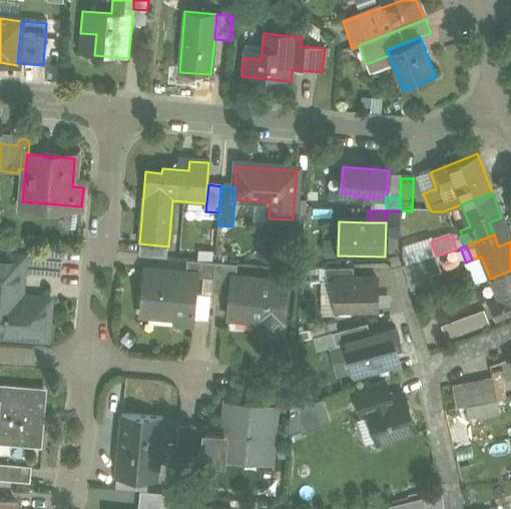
[(62,250),(29,247),(26,275),(60,278),(62,250)]
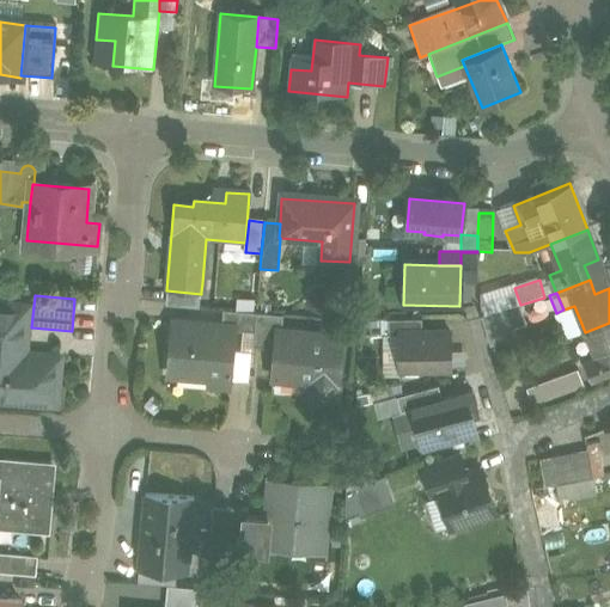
[(25,308),(0,306),(0,379),(2,379),(1,397),(43,402),(46,386),(55,387),(58,360),(22,357),(25,308)]
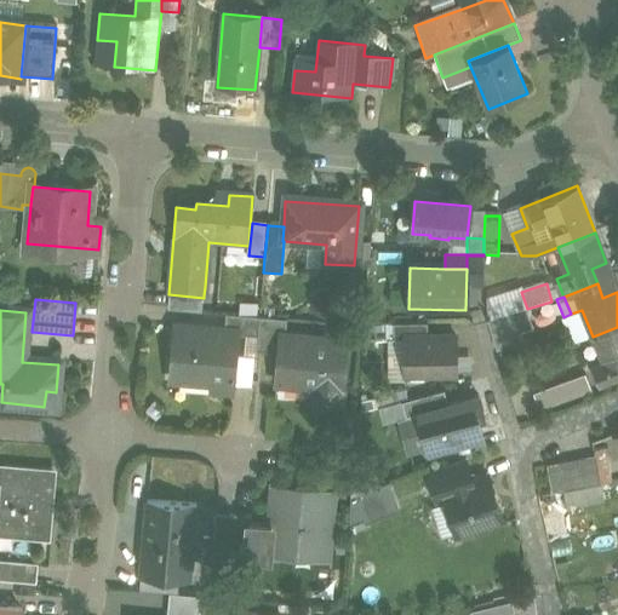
[(259,319),(227,316),(224,332),(238,333),(238,337),(257,338),(259,319)]
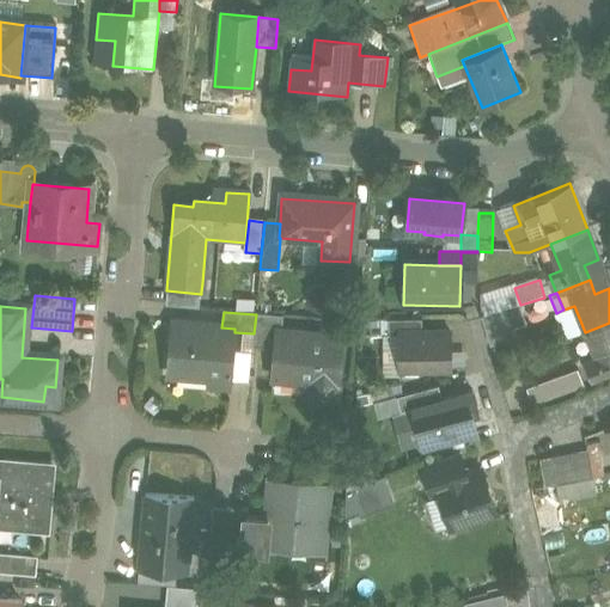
[(282,317),(256,314),(254,333),(252,348),(274,349),(276,331),(281,332),(282,317)]
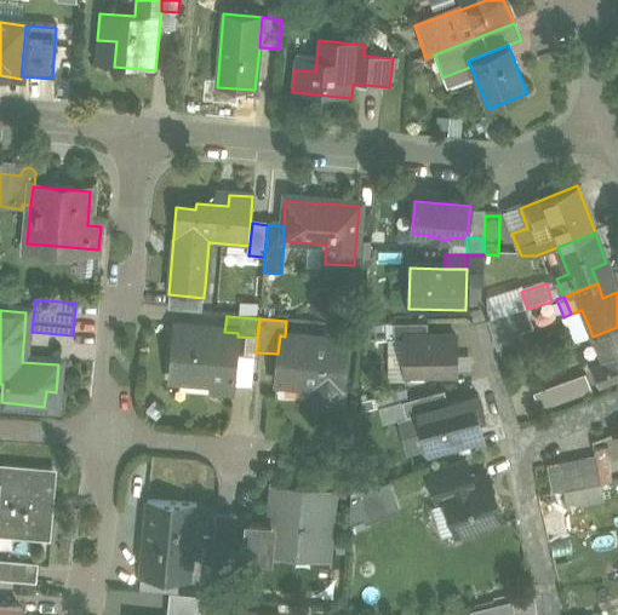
[(427,326),(393,326),(393,342),(404,342),(404,340),(427,340),(427,326)]
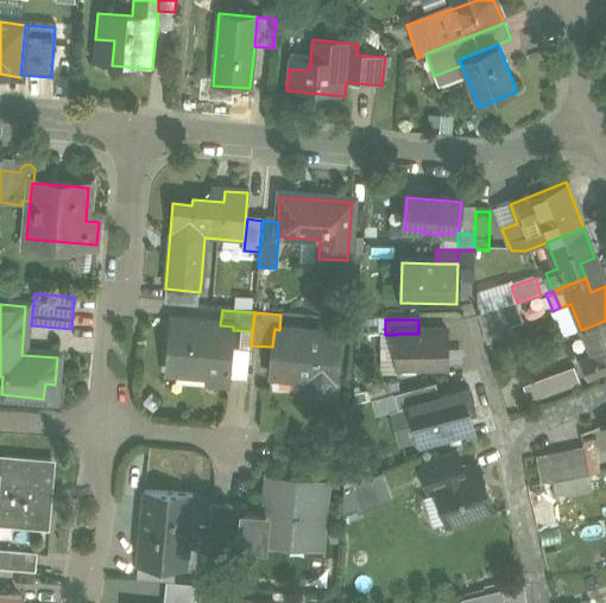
[(605,321),(581,330),(592,357),(580,362),(587,380),(605,372),(605,321)]
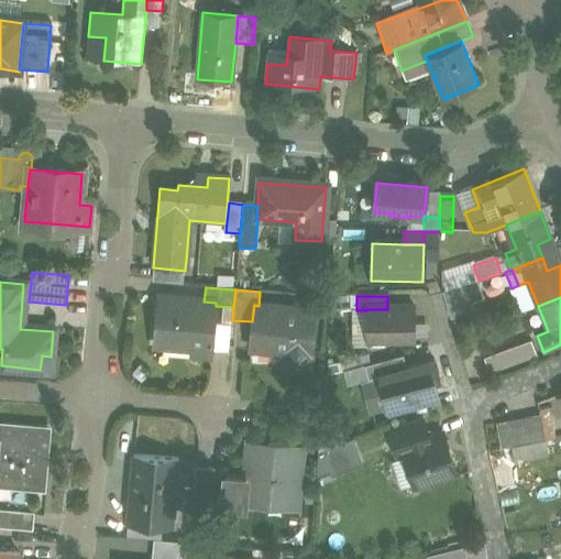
[(204,302),(158,298),(154,346),(191,349),(191,352),(190,354),(191,358),(194,359),(211,360),(216,306),(216,303),(204,302)]
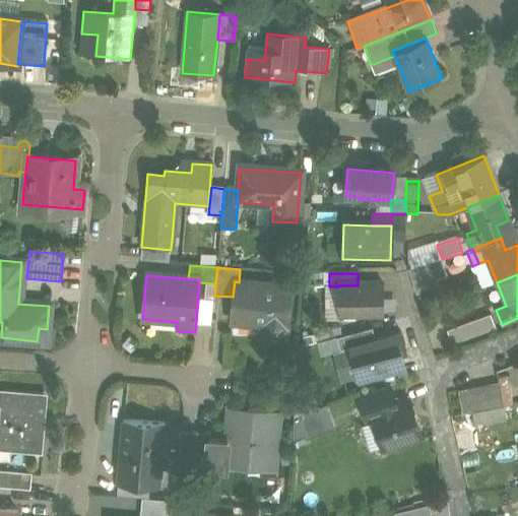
[(239,282),(235,281),(233,297),(231,323),(249,325),(250,321),(266,322),(264,340),(259,339),(259,341),(285,343),(292,286),(239,282)]
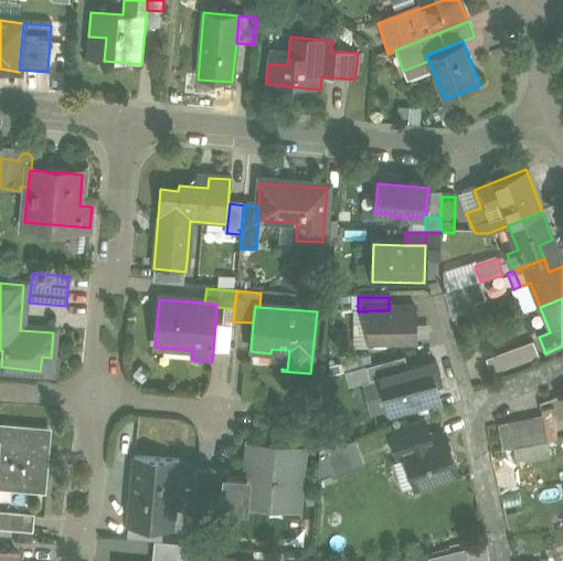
[(389,310),(368,310),(368,311),(368,341),(416,341),(415,310),(389,310)]
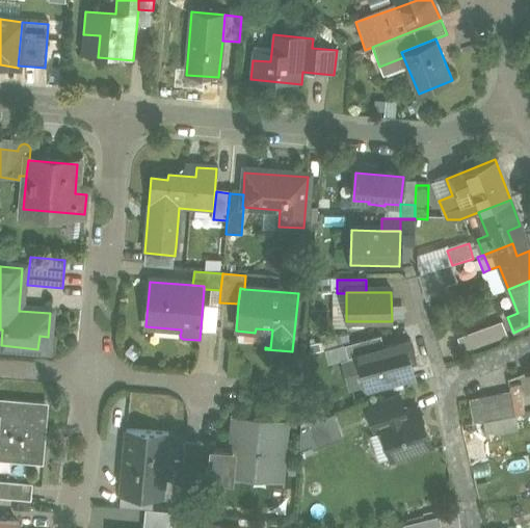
[(502,324),(459,340),(464,352),(506,337),(502,324)]
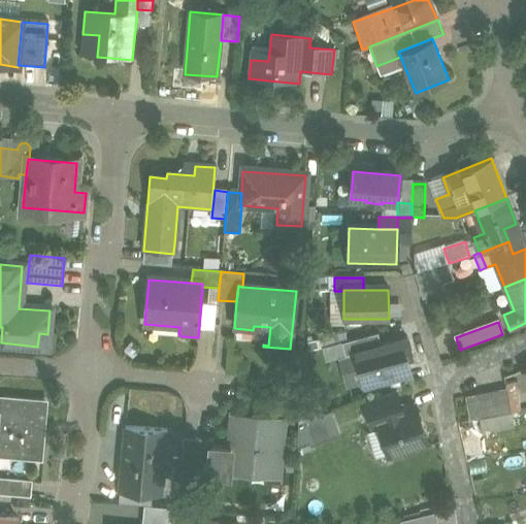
[(377,334),(341,344),(346,357),(357,354),(357,353),(381,346),(377,334)]
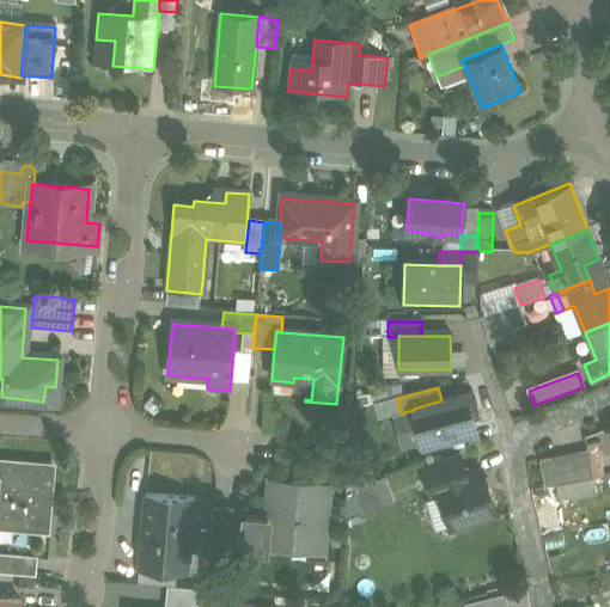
[(441,400),(414,409),(414,410),(424,446),(475,431),(470,412),(476,411),(471,393),(441,400)]
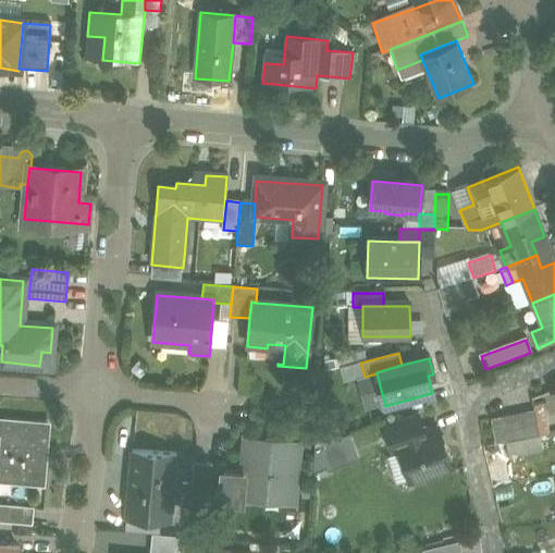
[(535,414),(492,422),(496,445),(540,437),(535,414)]
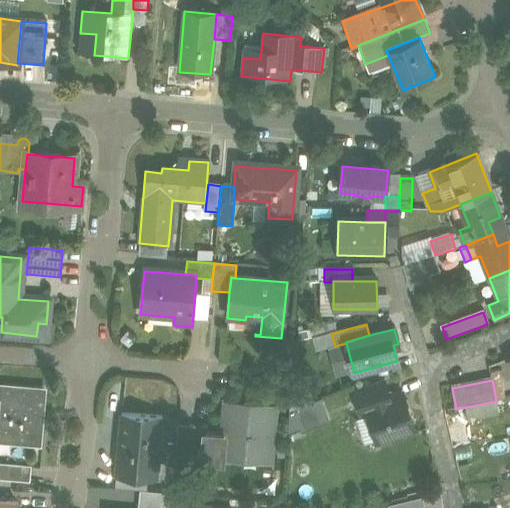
[(384,383),(353,393),(360,416),(367,414),(365,408),(390,399),(384,383)]
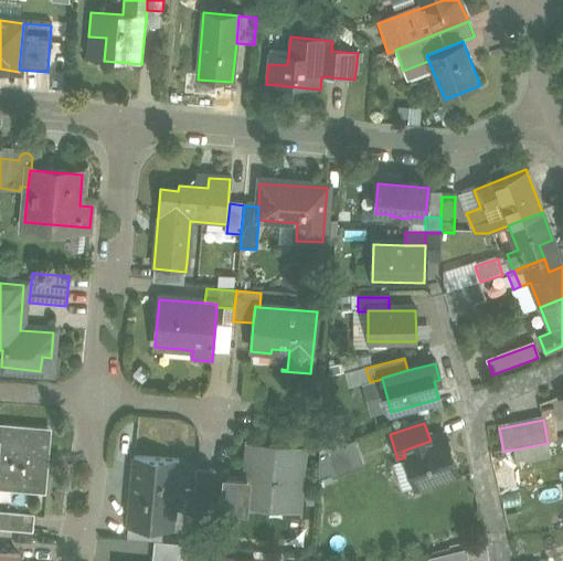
[(50,432),(2,427),(0,445),(0,483),(44,487),(50,432)]
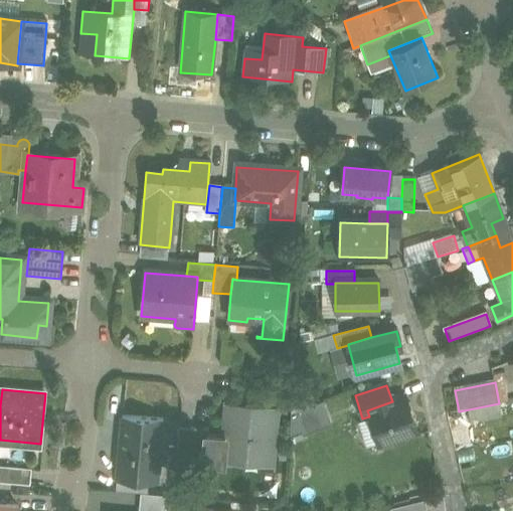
[(392,401),(367,410),(369,416),(379,444),(416,432),(405,397),(392,401)]
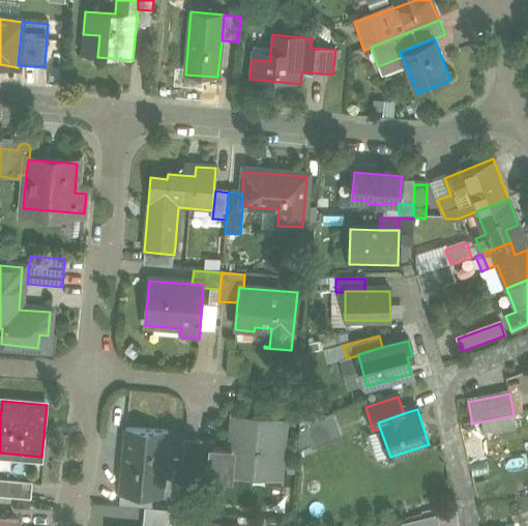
[(333,415),(295,416),(296,445),(334,443),(333,415)]
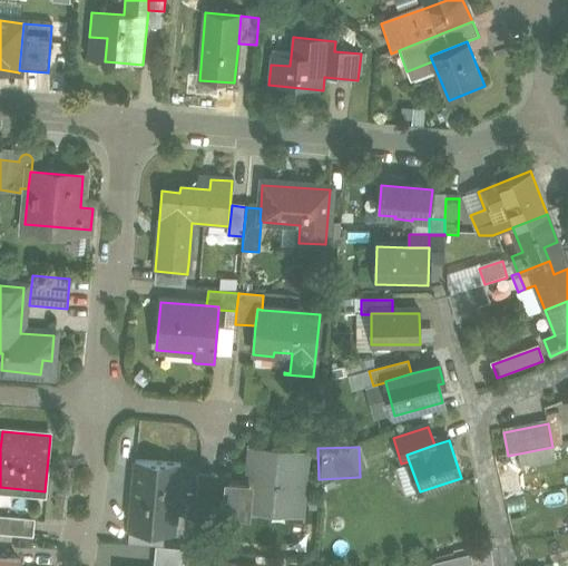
[(552,449),(518,456),(521,470),(554,462),(552,449)]
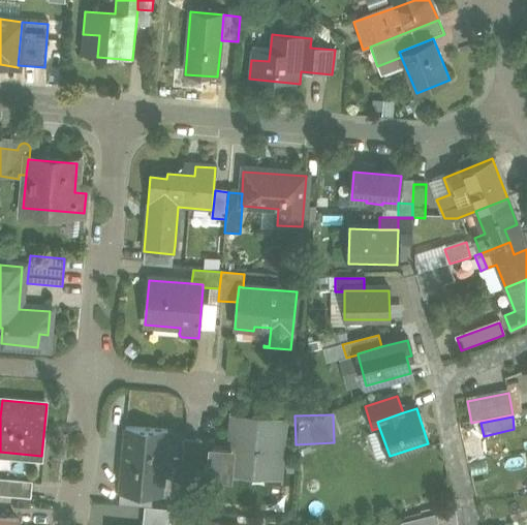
[(280,426),(234,422),(231,450),(229,469),(276,473),(280,426)]
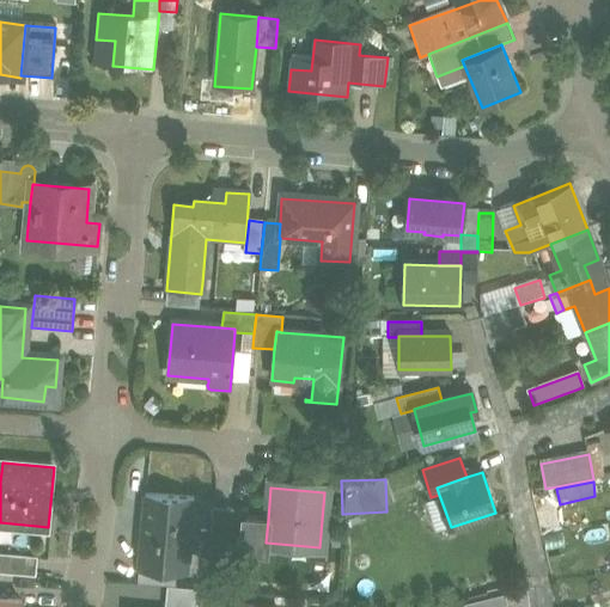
[(194,501),(145,496),(139,569),(187,574),(194,501)]
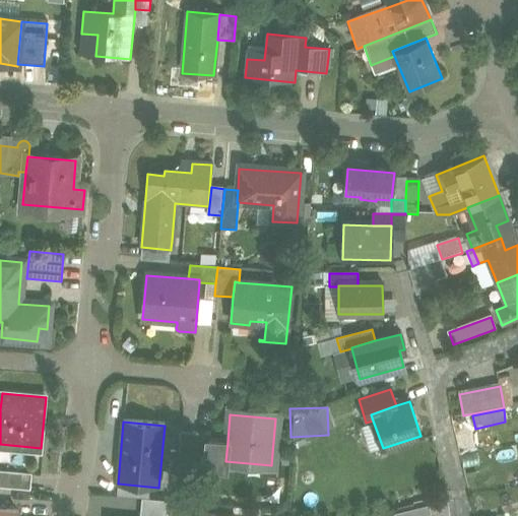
[(179,433),(177,459),(191,460),(193,434),(179,433)]
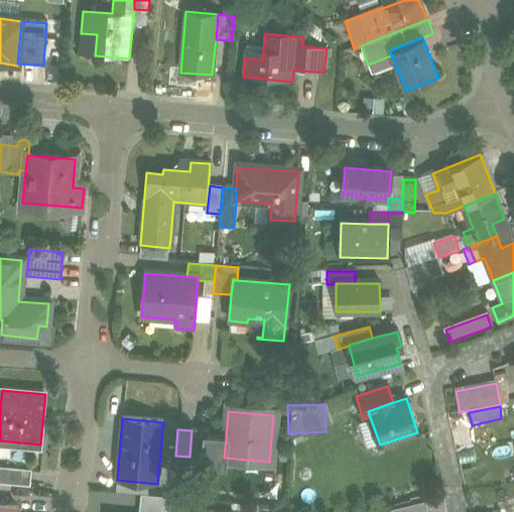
[(208,432),(191,430),(189,457),(188,463),(206,465),(208,437),(208,432)]
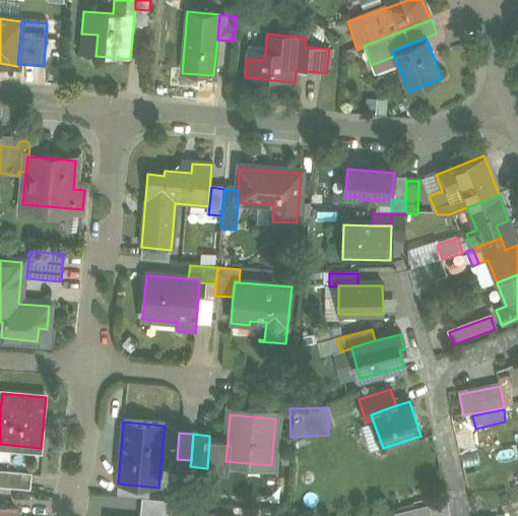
[(228,442),(209,441),(207,468),(225,469),(225,461),(228,442)]
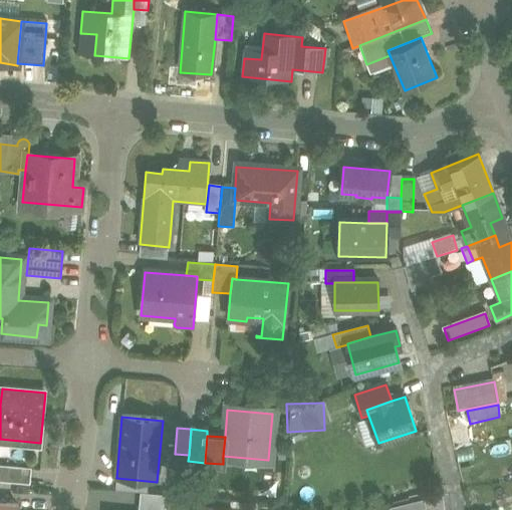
[(32,470),(0,467),(0,481),(30,484),(32,470)]
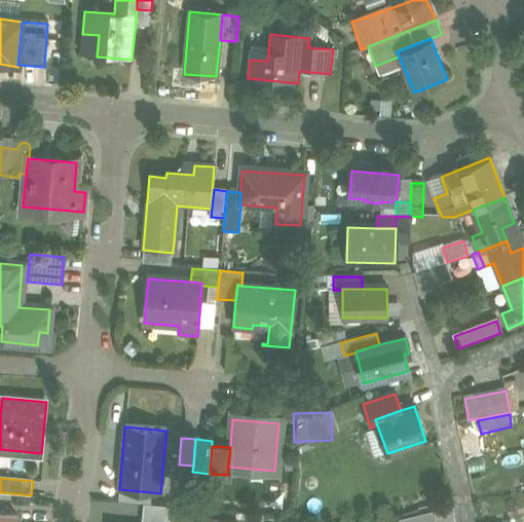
[(167,521),(170,508),(143,505),(141,521),(167,521)]
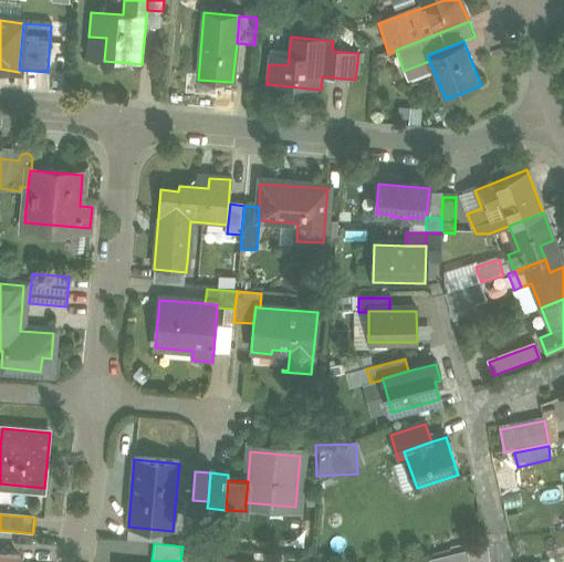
[(468,561),(467,551),(429,560),(429,561),(468,561)]
